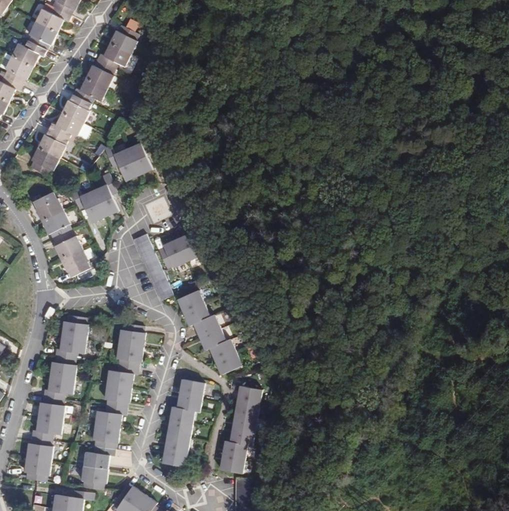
[(0,12),(8,0),(0,0),(0,12)]
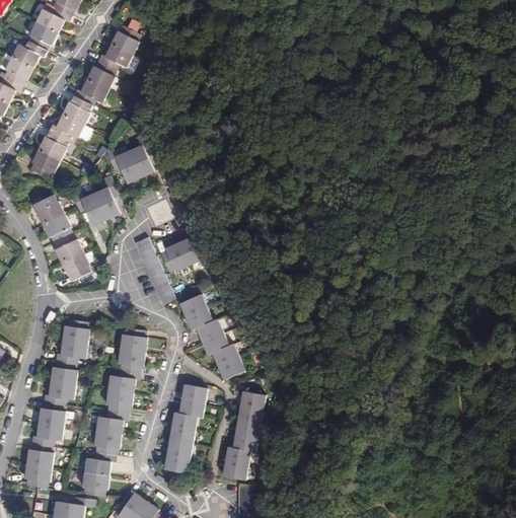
[(54,0),(51,6),(70,15),(73,9),(74,10),(79,0),(54,0)]
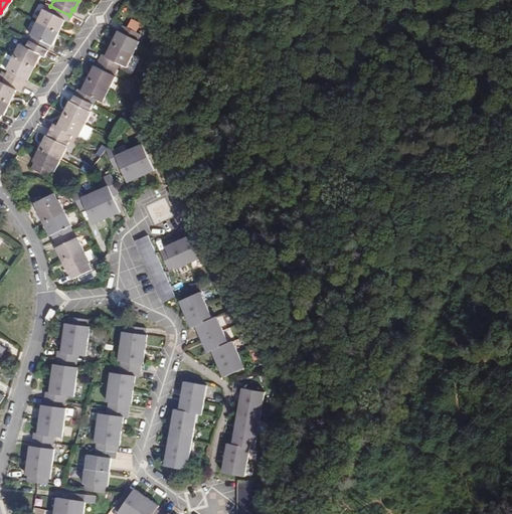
[(45,50),(48,44),(49,45),(62,19),(66,21),(69,15),(50,6),(47,12),(40,8),(28,34),(29,35),(26,41),(45,50)]
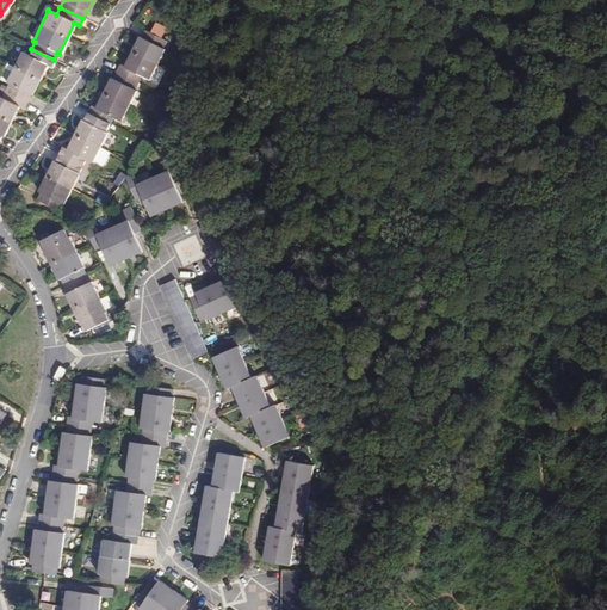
[(149,30),(161,35),(165,25),(153,20),(149,30)]
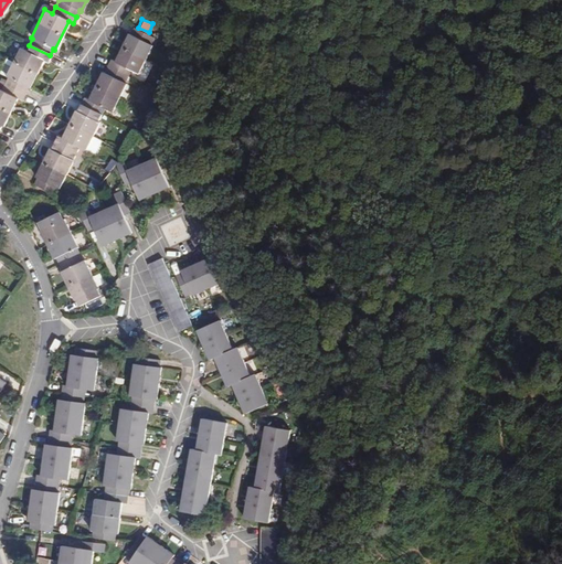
[(127,33),(120,46),(145,59),(151,44),(149,44),(154,36),(133,27),(129,33),(127,33)]
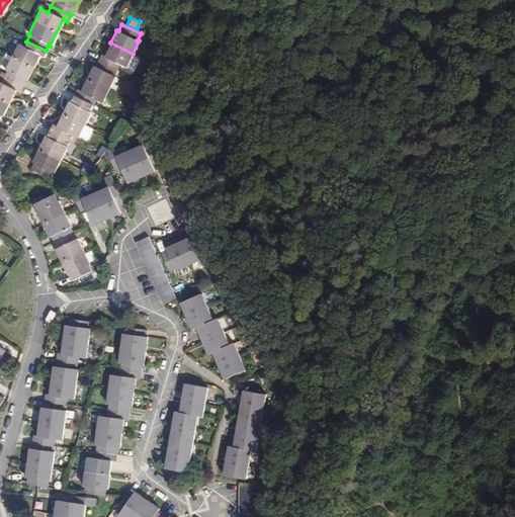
[(46,51),(26,41),(23,47),(16,44),(4,69),(5,70),(3,75),(21,85),(24,79),(25,80),(38,55),(43,57),(46,51)]
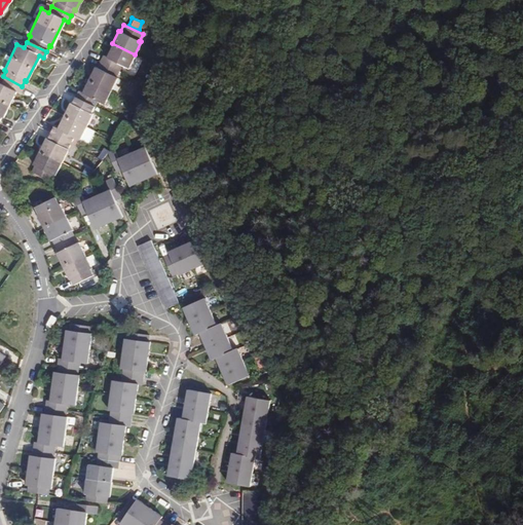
[(102,54),(98,61),(117,70),(120,64),(127,68),(135,54),(112,43),(106,57),(102,54)]
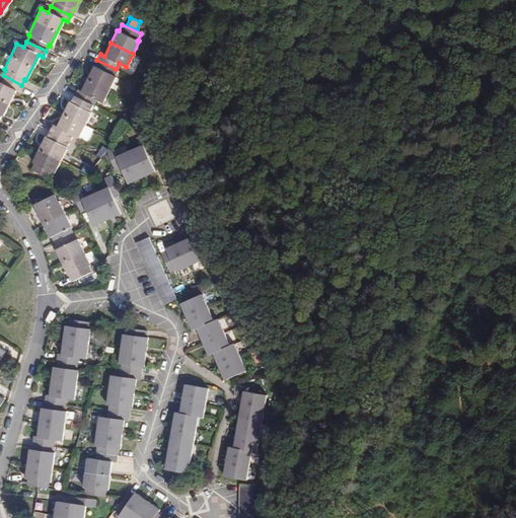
[(113,75),(116,69),(96,60),(94,66),(92,65),(86,78),(107,89),(115,76),(113,75)]
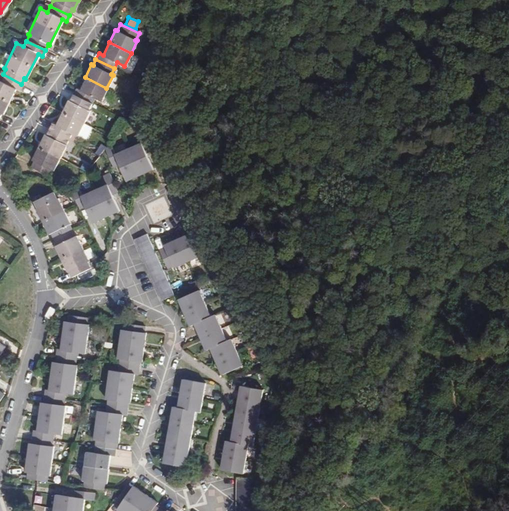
[(0,112),(2,113),(14,88),(18,90),(21,84),(3,74),(0,80),(0,112)]
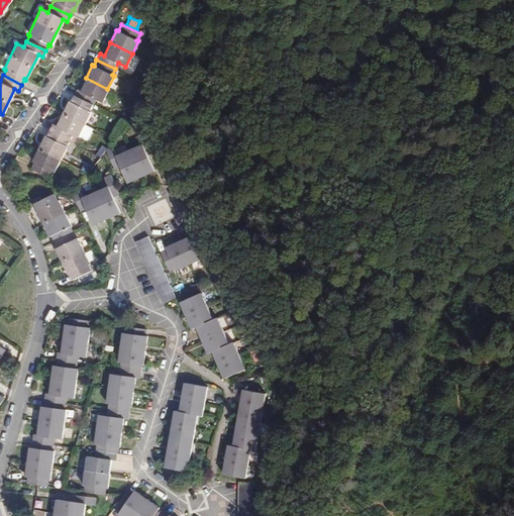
[(101,102),(107,89),(86,78),(80,91),(76,89),(73,95),(91,104),(94,98),(101,102)]
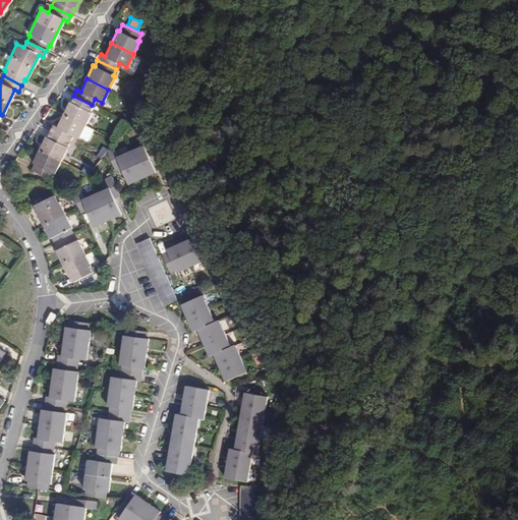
[(92,105),(73,96),(70,102),(68,101),(56,127),(52,125),(48,131),(67,140),(74,145),(91,112),(89,111),(92,105)]
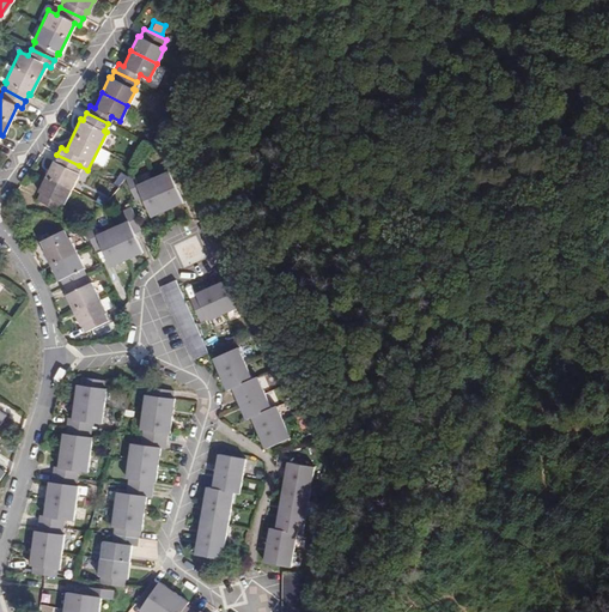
[(75,173),(79,165),(56,155),(53,162),(52,161),(36,192),(38,192),(35,199),(58,211),(61,204),(62,204),(78,174),(75,173)]
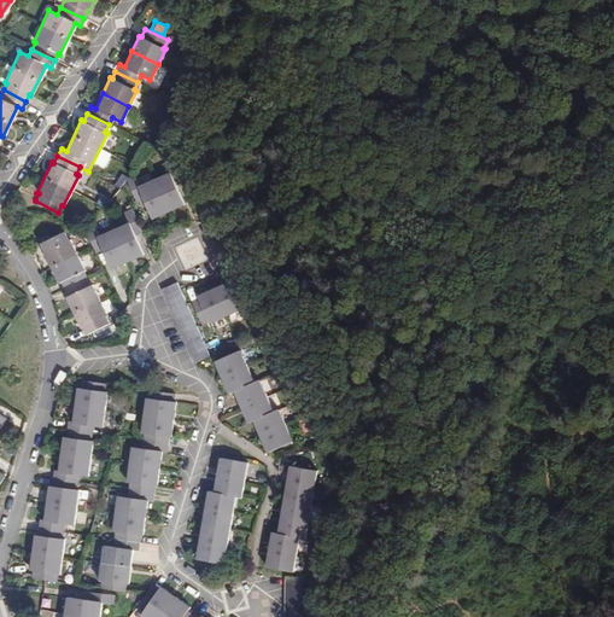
[(168,173),(138,186),(133,175),(124,179),(134,202),(141,198),(151,217),(182,203),(174,185),(181,181),(171,158),(163,162),(168,173)]
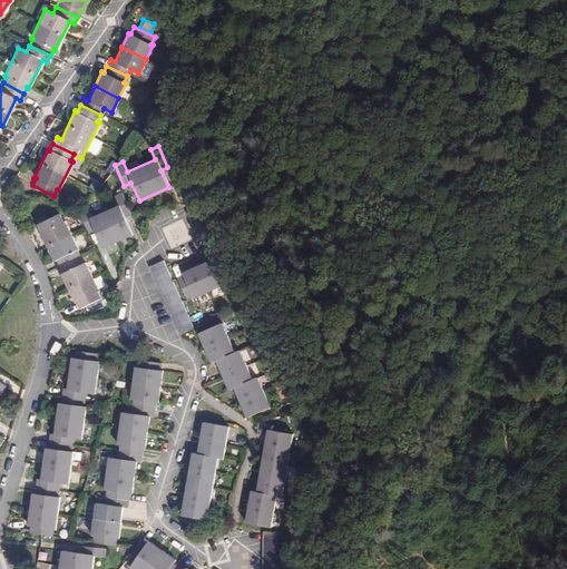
[(130,234),(123,216),(129,213),(119,192),(113,195),(117,205),(89,218),(84,207),(77,211),(86,232),(94,229),(101,247),(130,234)]
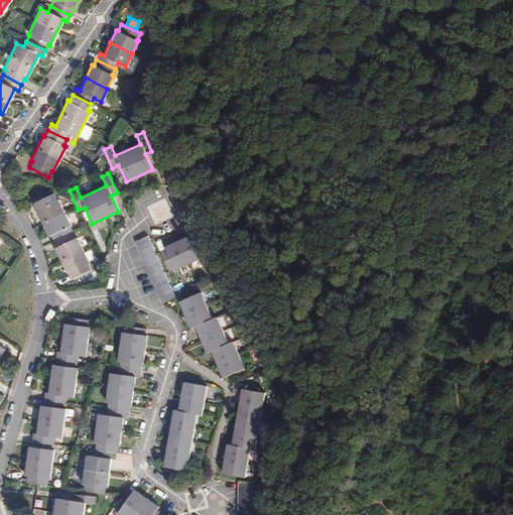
[(52,241),(71,232),(69,226),(70,226),(56,200),(55,201),(52,194),(33,203),(36,210),(35,210),(47,236),(49,235),(52,241)]
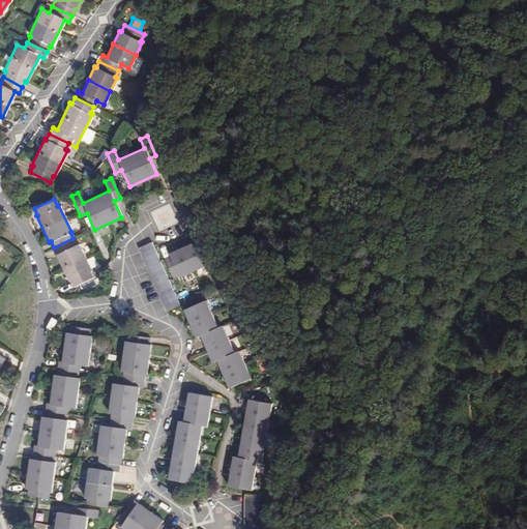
[(76,244),(72,238),(54,247),(57,254),(55,254),(68,281),(69,280),(72,287),(92,277),(89,270),(90,270),(78,243),(76,244)]
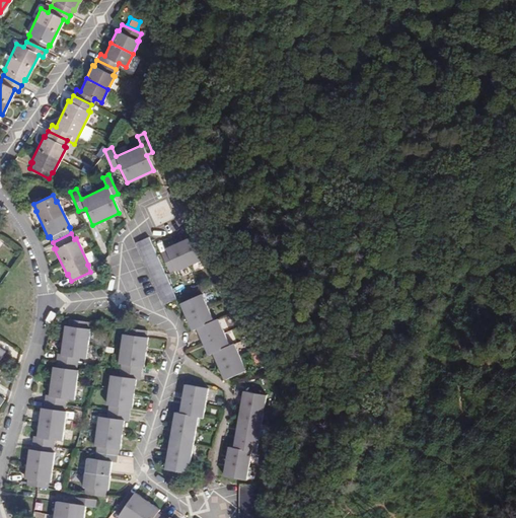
[(174,271),(201,259),(201,257),(206,254),(198,235),(192,238),(191,236),(164,248),(165,249),(159,252),(167,272),(173,269),(174,271)]
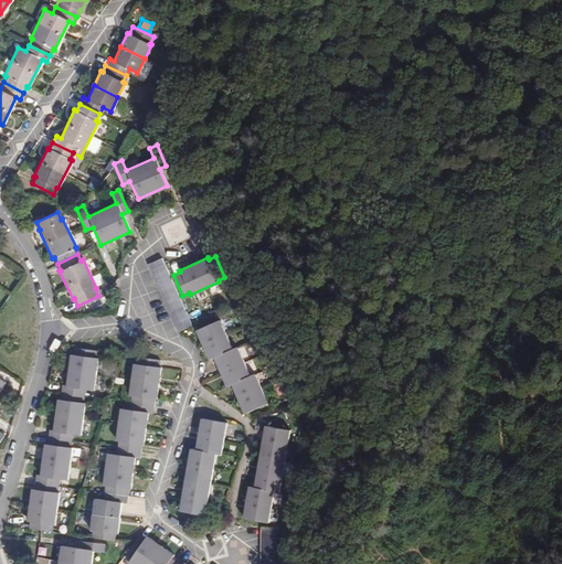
[(146,263),(176,330),(190,325),(160,257),(146,263)]
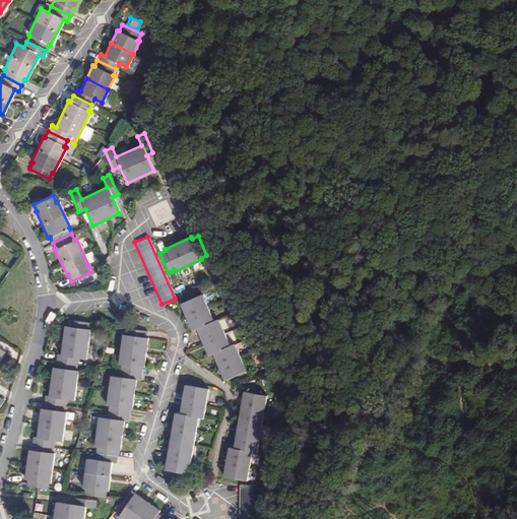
[(195,328),(207,354),(211,352),(223,380),(244,371),(233,343),(228,345),(216,319),(211,321),(200,295),(179,304),(191,330),(195,328)]
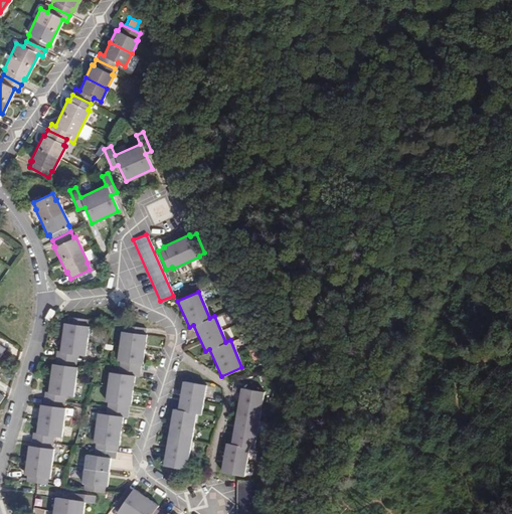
[(48,477),(51,449),(50,449),(52,436),(59,437),(64,407),(62,407),(63,394),(71,395),(75,367),(74,366),(75,353),(83,354),(88,326),(87,326),(88,319),(66,316),(65,323),(63,323),(59,351),(55,350),(53,364),(51,363),(47,391),(43,391),(41,404),(40,404),(36,433),(31,432),(29,446),(27,446),(24,474),(25,474),(24,481),(45,484),(46,477),(48,477)]
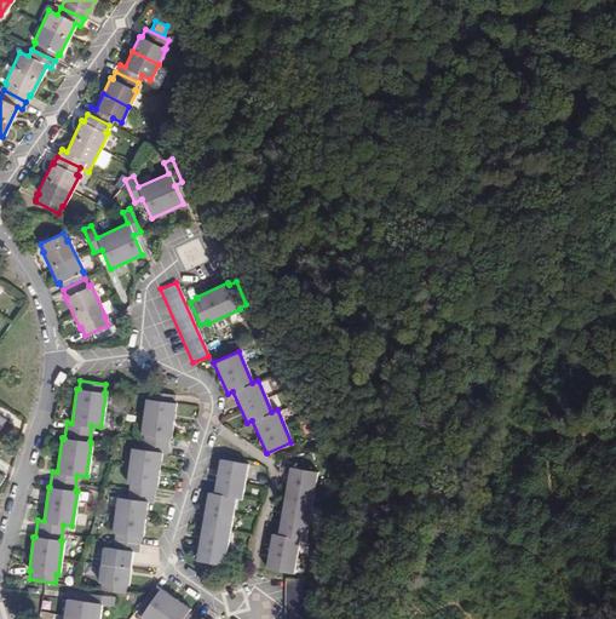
[(142,434),(140,441),(166,445),(167,436),(168,437),(173,403),(172,402),(173,394),(148,391),(147,400),(144,399),(139,434),(142,434)]
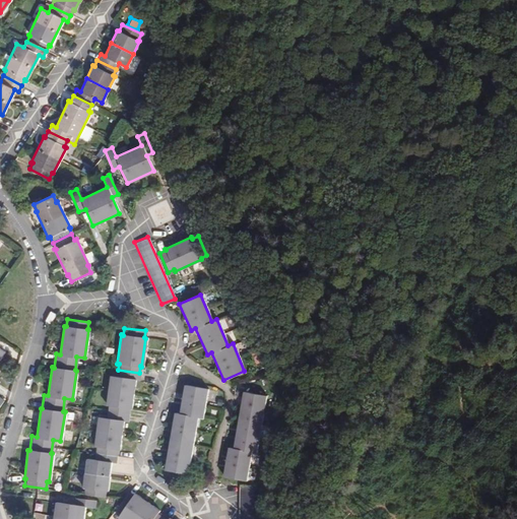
[(138,380),(139,373),(118,370),(117,377),(110,376),(106,404),(108,404),(107,411),(127,414),(128,407),(129,407),(133,380),(138,380)]
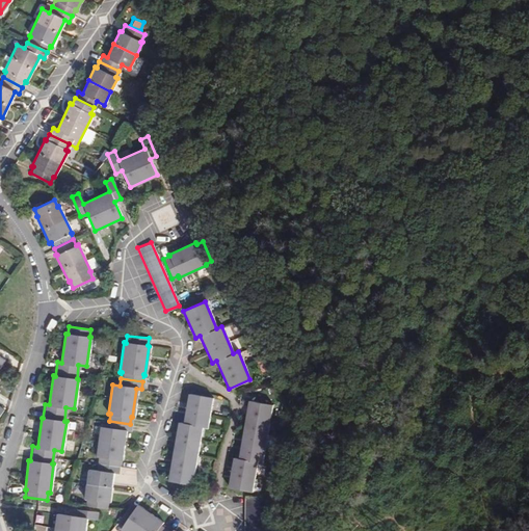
[(190,484),(201,426),(206,427),(211,398),(188,394),(183,423),(178,422),(167,480),(190,484)]
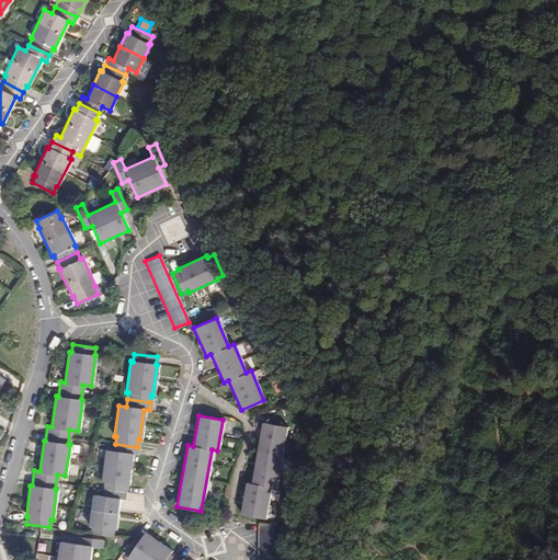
[(275,488),(286,426),(262,422),(251,483),(246,483),(240,514),(264,518),(270,488),(275,488)]
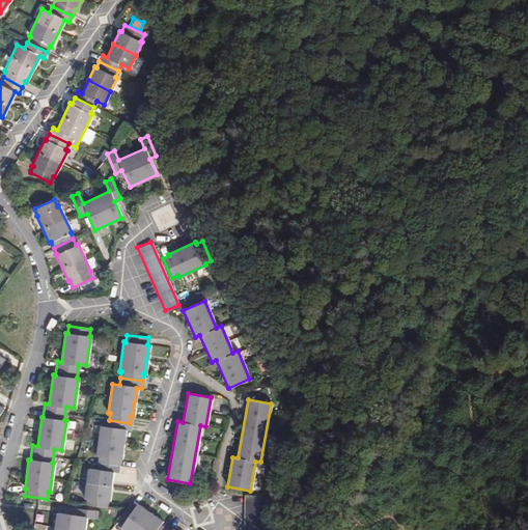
[(129,430),(130,423),(109,420),(108,426),(100,425),(95,455),(98,455),(96,463),(117,465),(118,458),(120,458),(124,429),(129,430)]
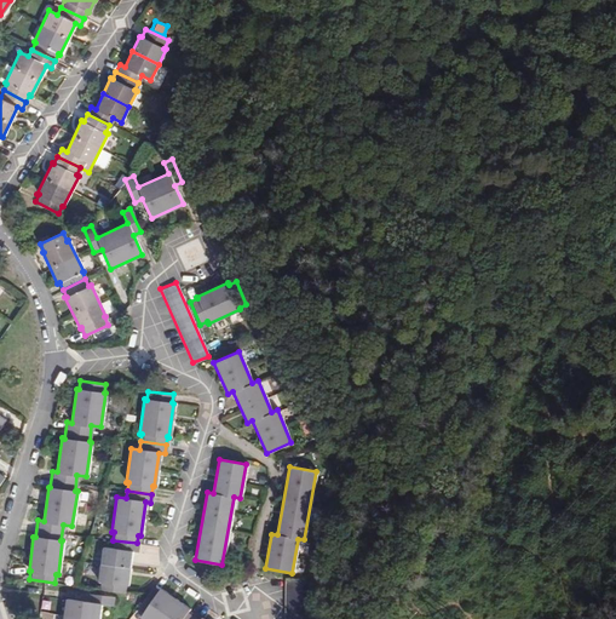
[(136,551),(137,543),(113,540),(111,548),(102,546),(98,580),(99,582),(98,589),(124,592),(125,584),(126,585),(131,550),(136,551)]
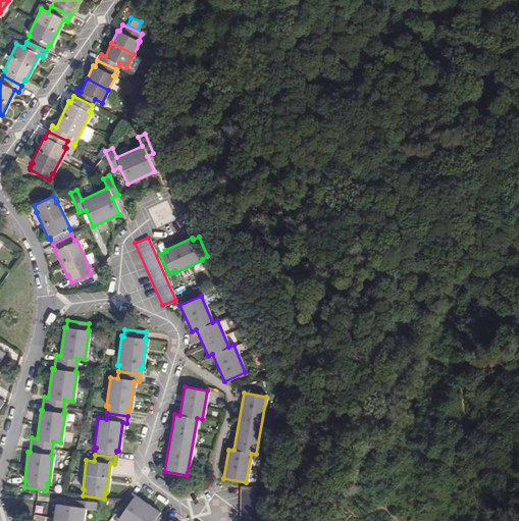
[(252,520),(253,486),(239,486),(239,520),(252,520)]
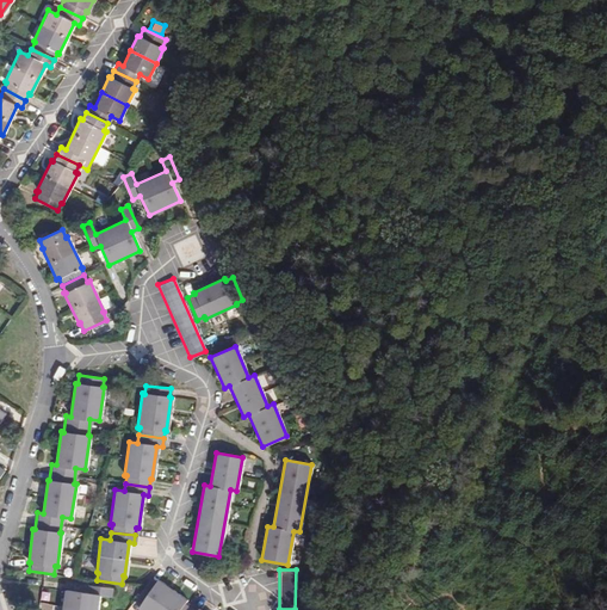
[(141,609),(156,609),(171,590),(156,579),(154,584),(148,579),(134,599),(140,604),(137,608),(141,609)]
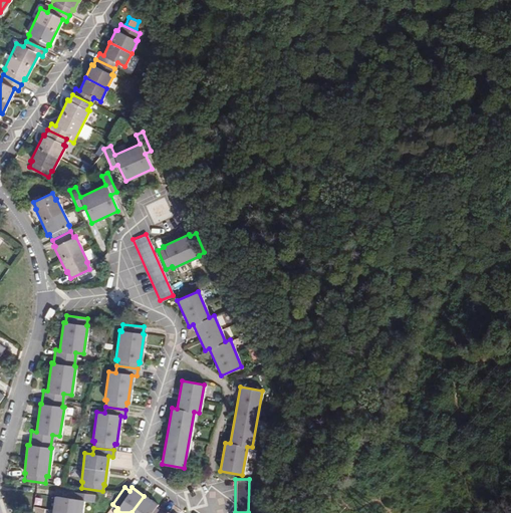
[(52,510),(73,512),(80,512),(82,500),(92,502),(93,494),(72,491),(71,498),(54,496),(52,510)]
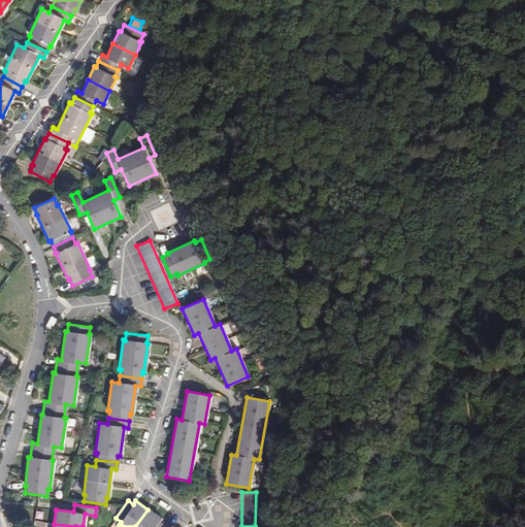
[(161,526),(163,525),(158,521),(160,518),(148,509),(135,526),(161,526)]
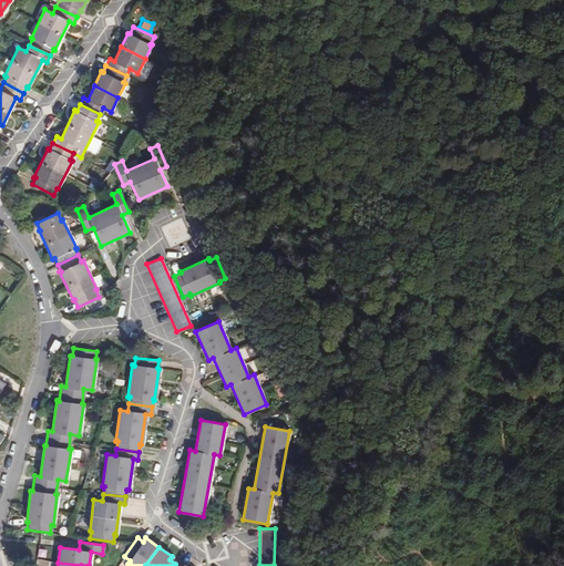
All buildings are outlined.
